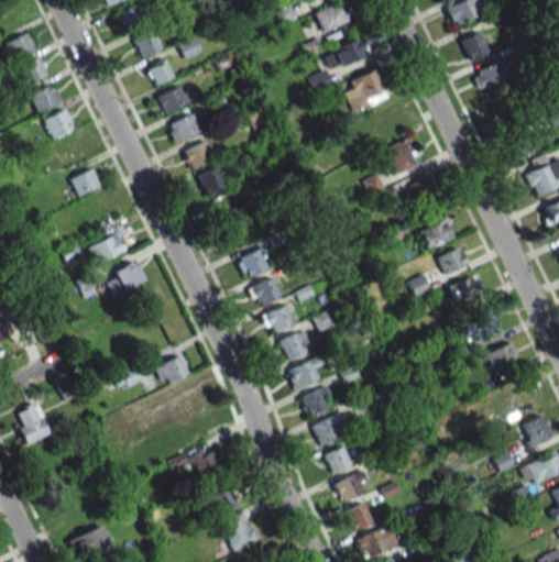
[(316,14),(325,33),(352,19),(343,0),(316,14)]
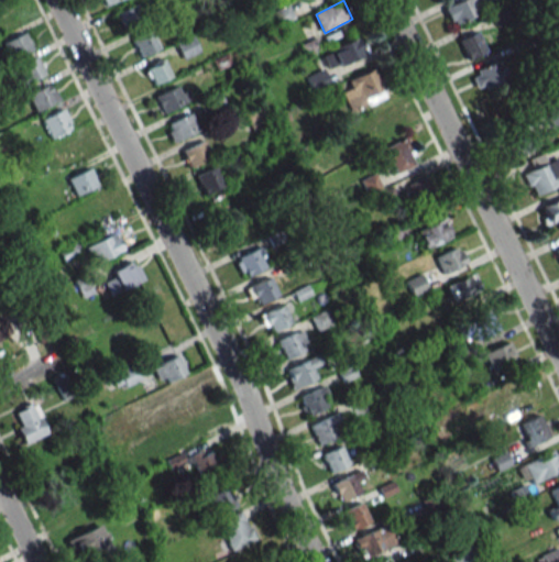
[(455,25),(484,12),(478,0),(463,0),(447,8),(455,25)]
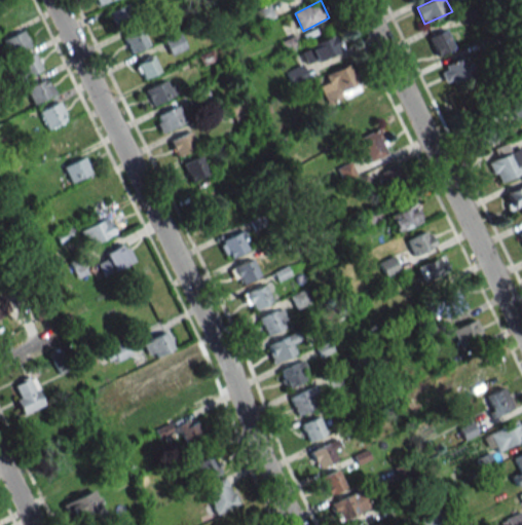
[(110,15),(118,30),(139,17),(131,3),(110,15)]
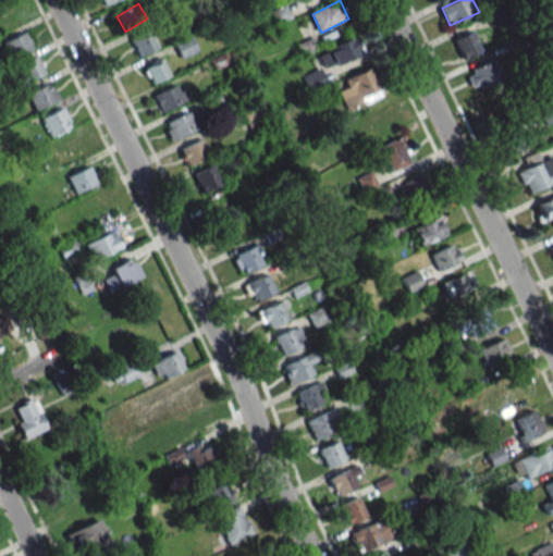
[(160,49),(152,31),(133,39),(140,57),(160,49)]
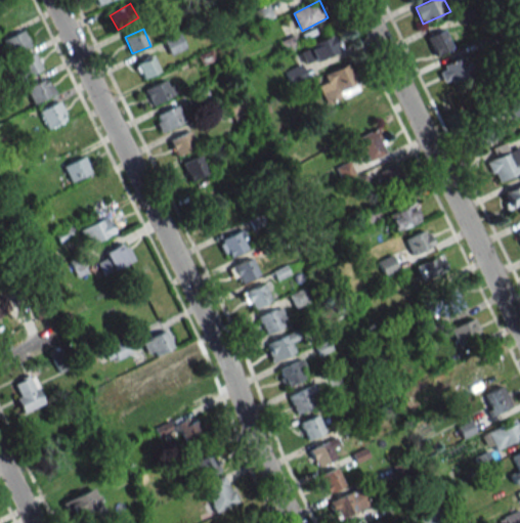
[(437,56),(455,48),(446,30),(429,38),(437,56)]
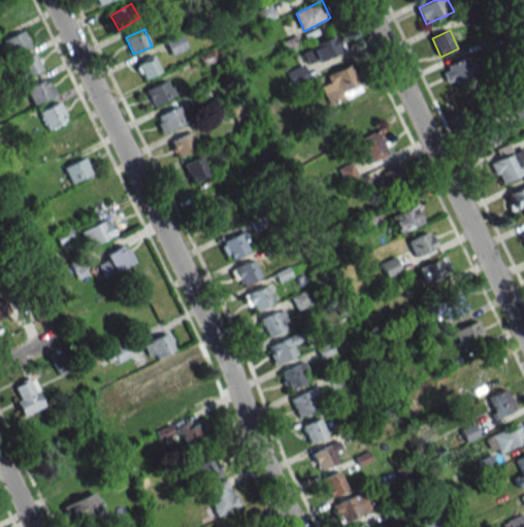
[(5,39),(11,57),(34,48),(29,31),(5,39)]
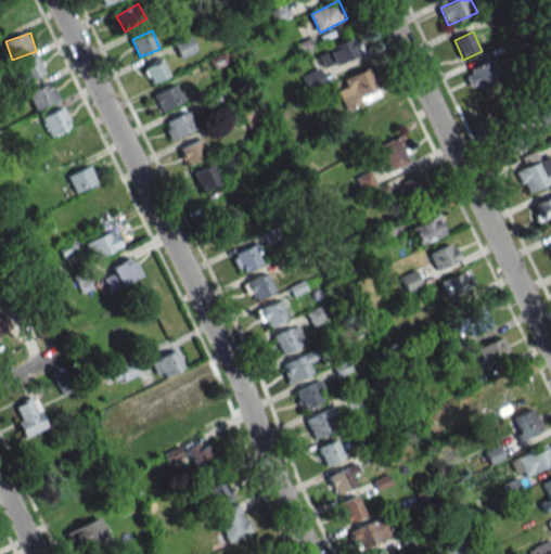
[(322,53),(329,69),(366,53),(359,38),(322,53)]
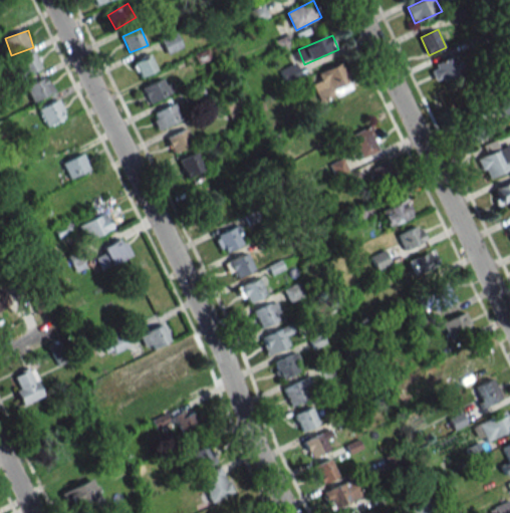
[(44,67),(37,52),(15,64),(22,78),(44,67)]
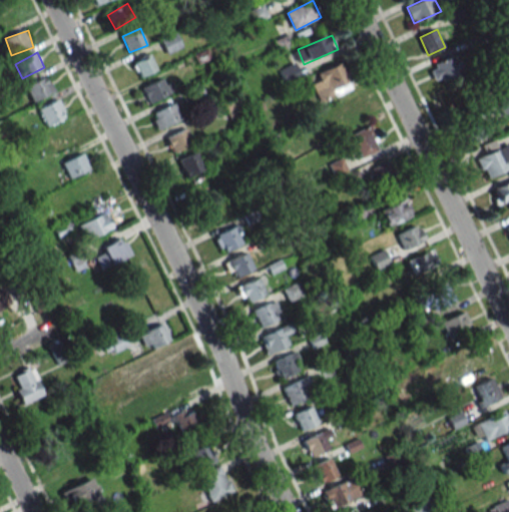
[(158,70),(152,55),(134,63),(140,78),(158,70)]
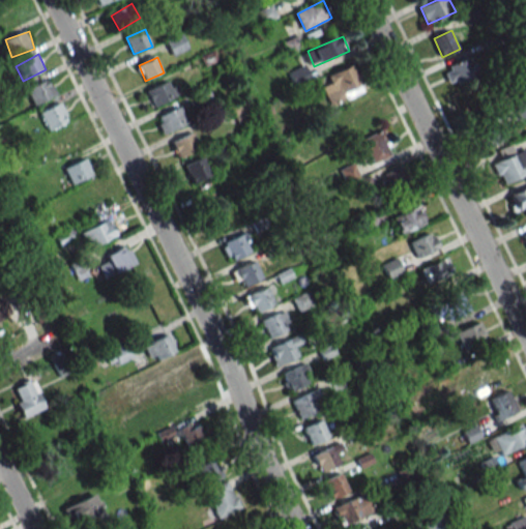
[(445,69),(454,87),(476,76),(468,58),(445,69)]
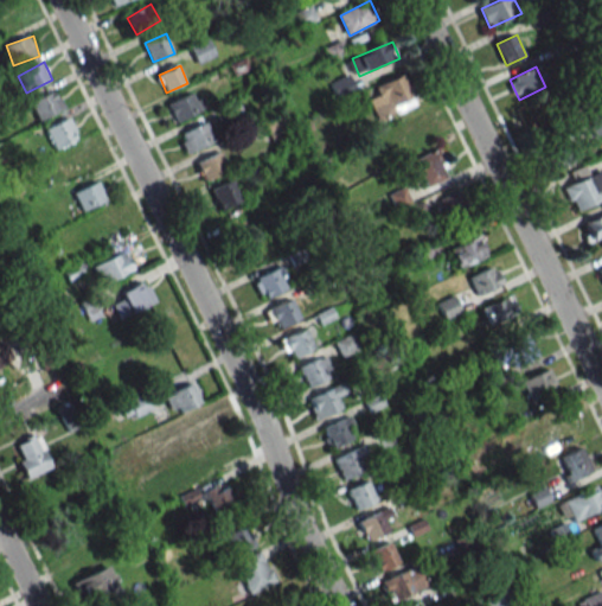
[(383,97),(373,101),(382,121),(420,106),(407,75),(378,87),(383,97)]
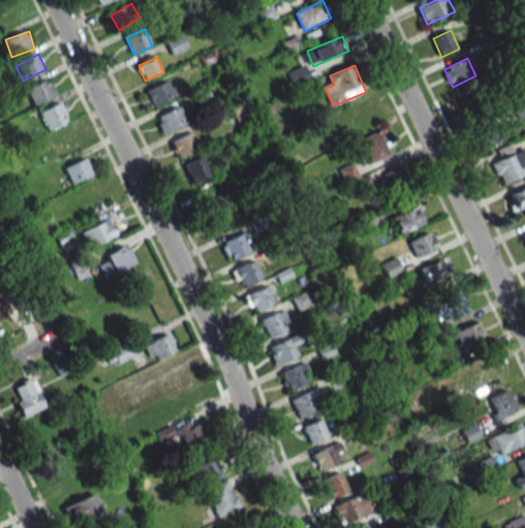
[(313,82),(308,66),(291,71),(298,88),(313,82)]
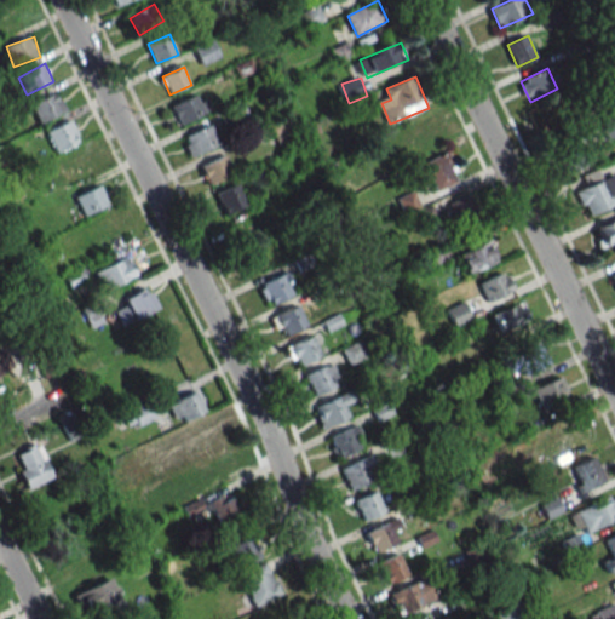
[(33,105),(42,124),(68,112),(58,92),(33,105)]
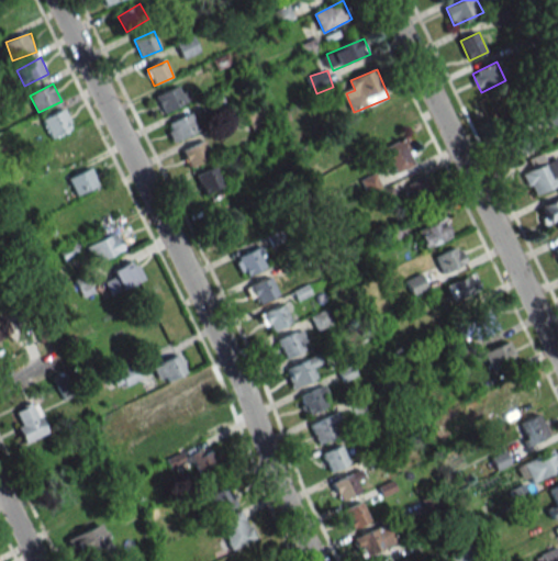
[(185,83),(157,98),(166,114),(193,100),(185,83)]
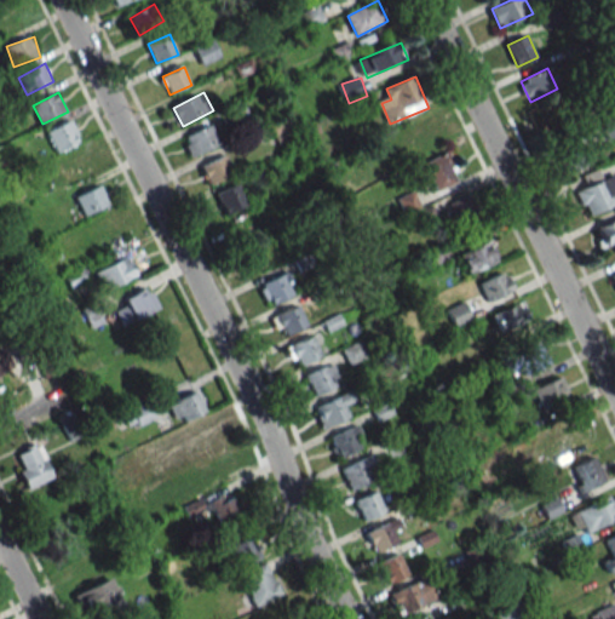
[(611,142),(614,139),(614,118),(602,124),(611,142)]
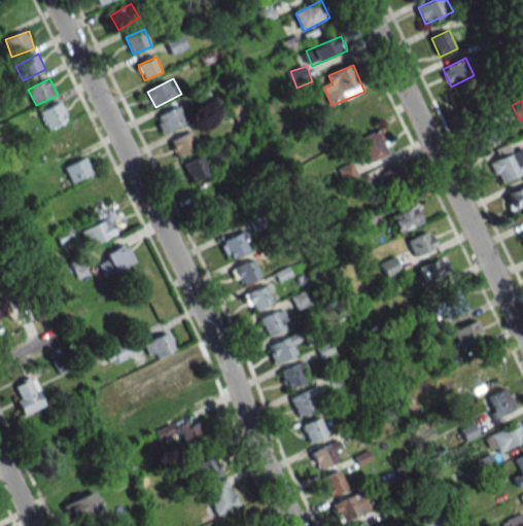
[(70,120),(62,103),(41,112),(50,131),(70,120)]
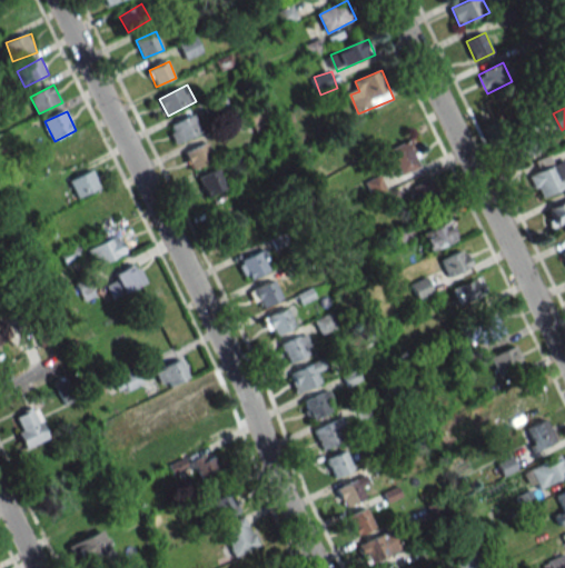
[(169,127),(177,145),(204,132),(196,115),(169,127)]
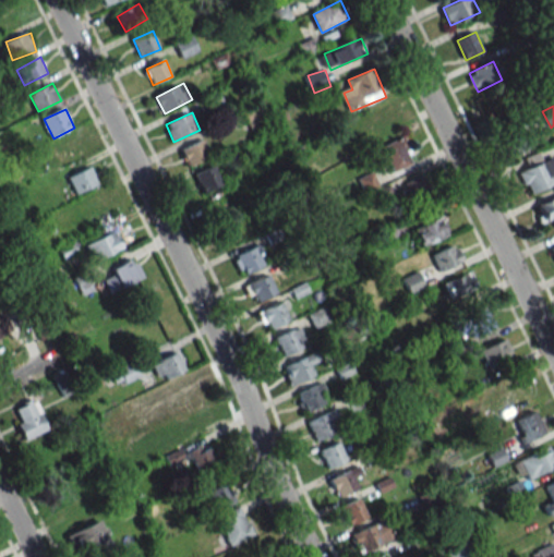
[(536,145),(521,117),(500,128),(514,156),(536,145)]
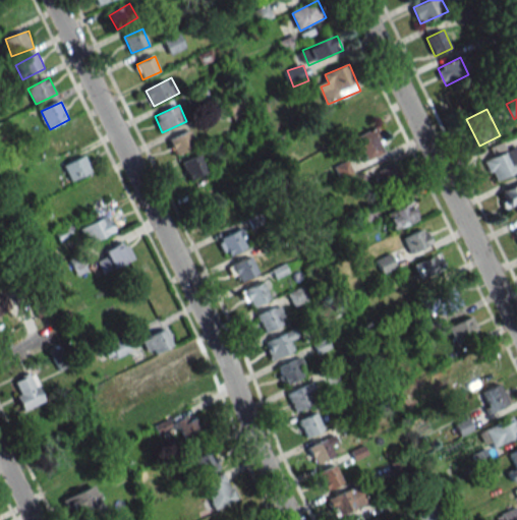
[(390,151),(378,128),(357,139),(369,162),(390,151)]
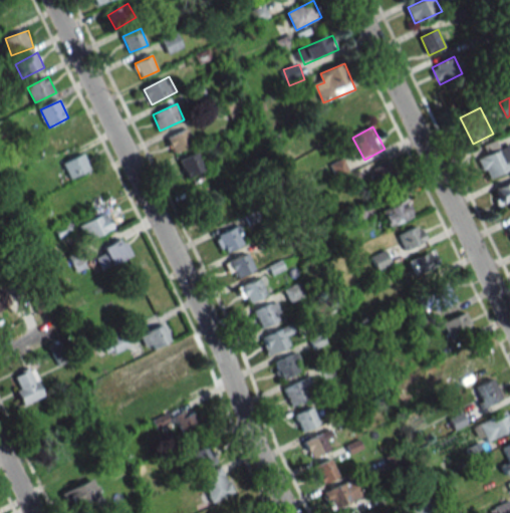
[(176,154),(196,145),(189,129),(168,139),(176,154)]
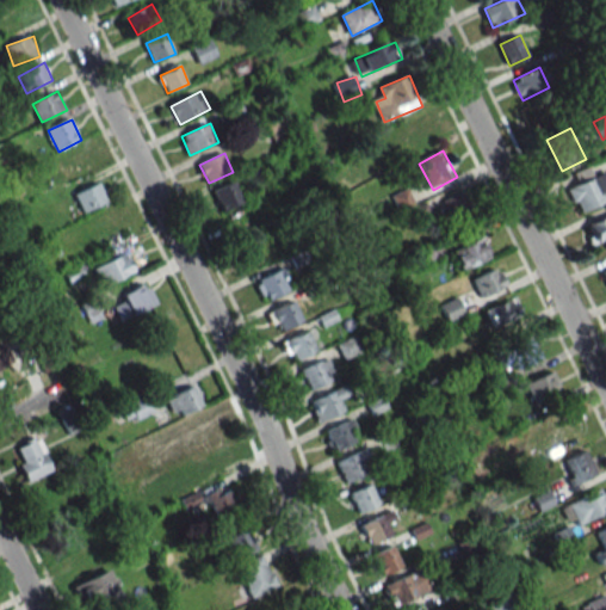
[(572,186),(580,213),(605,204),(605,191),(605,174),(572,186)]
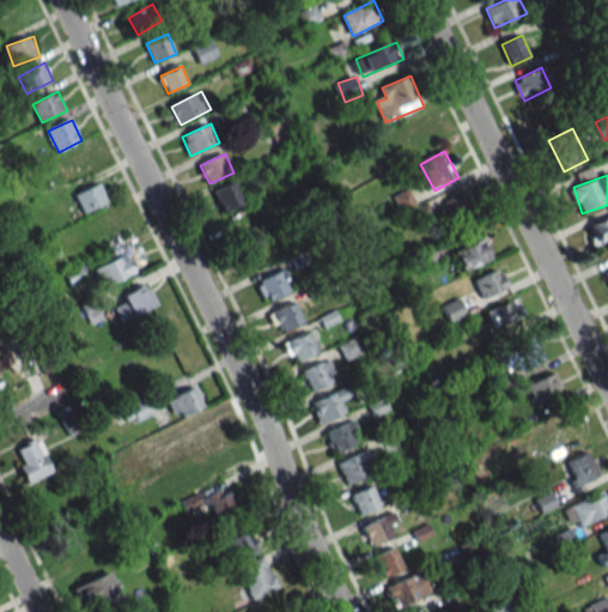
[(216,192),(224,212),(247,203),(237,182),(216,192)]
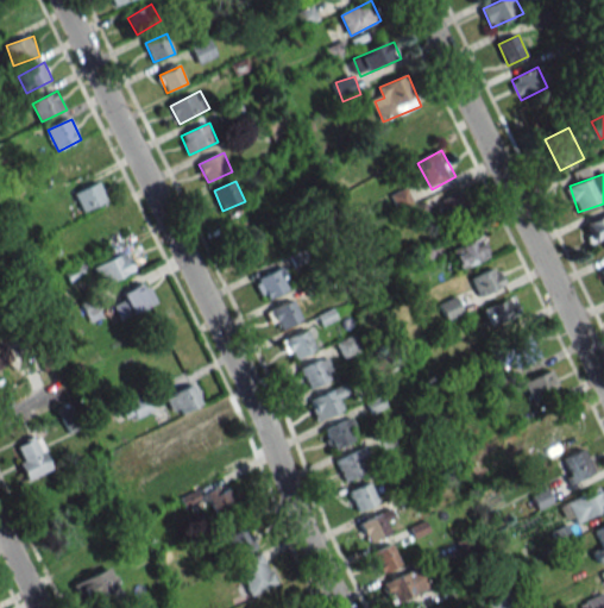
[(109,201),(100,182),(76,194),(86,213),(109,201)]
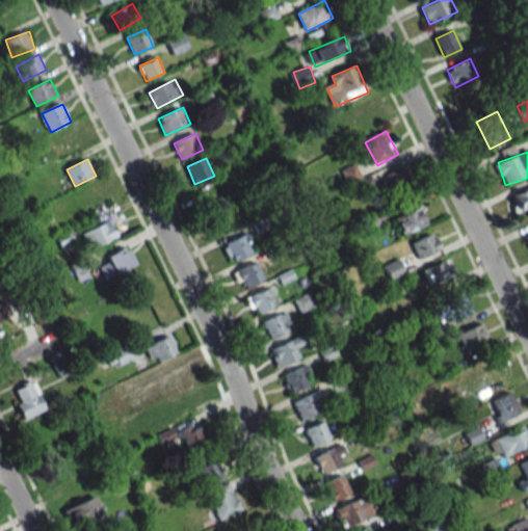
[(344,171),(350,183),(362,178),(355,165),(344,171)]
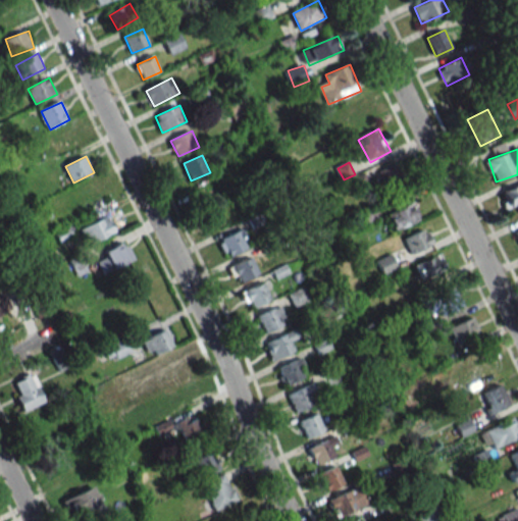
[(404,178),(399,163),(380,169),(385,185),(404,178)]
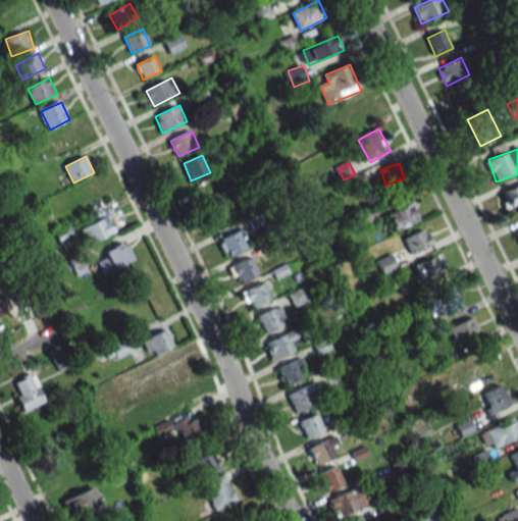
[(510,209),(517,205),(517,186),(503,194),(510,209)]
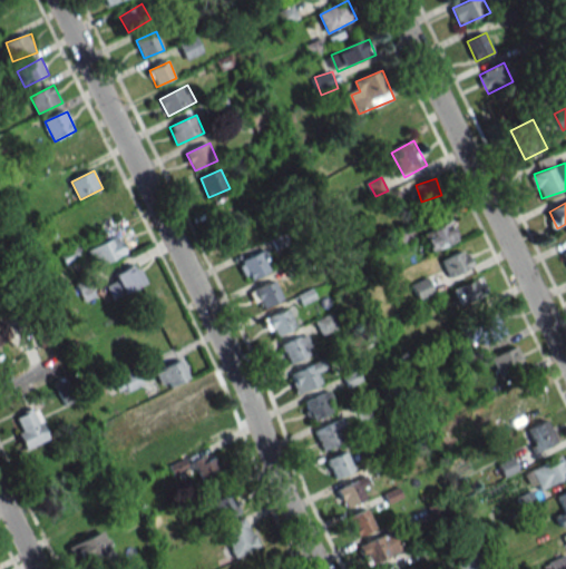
[(425,235),(433,253),(460,239),(450,222),(425,235)]
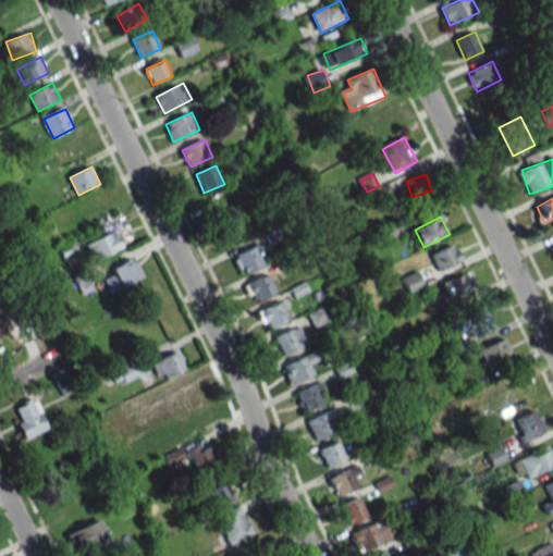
[(97,262),(125,247),(117,231),(88,246),(97,262)]
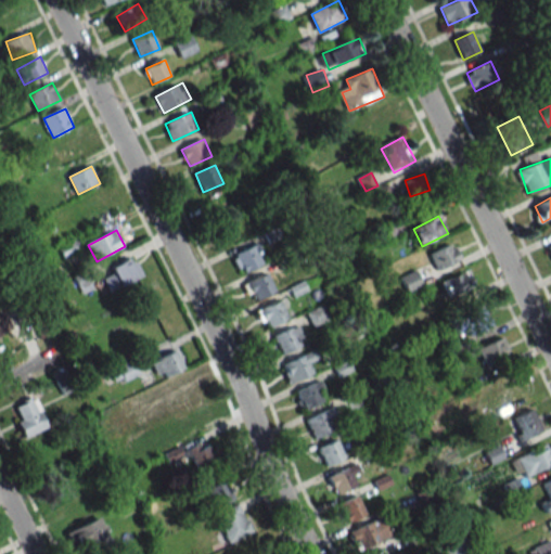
[(462,259),(455,243),(433,254),(441,270),(462,259)]
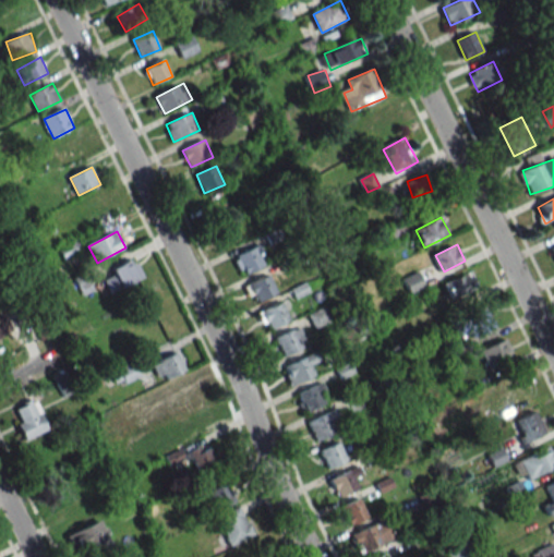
[(244,277),(269,264),(261,245),(235,258),(244,277)]
